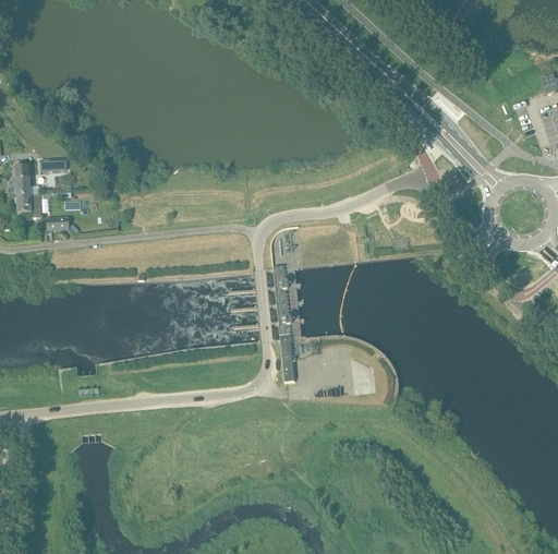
[(553,73),(541,77),(545,88),(557,84),(555,77),(553,73)]
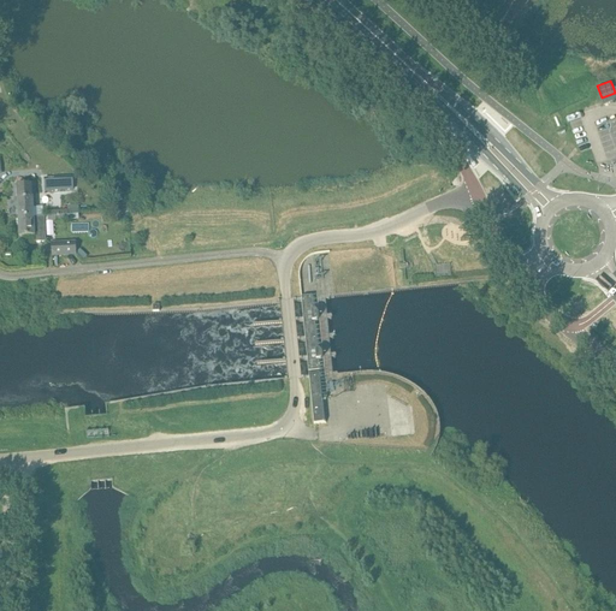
[(73,172),(45,173),(45,188),(73,187),(73,172)]
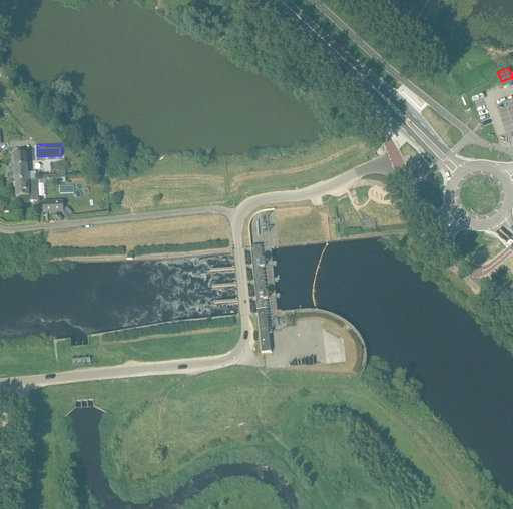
[(26,150),(14,151),(15,178),(28,177),(26,150)]
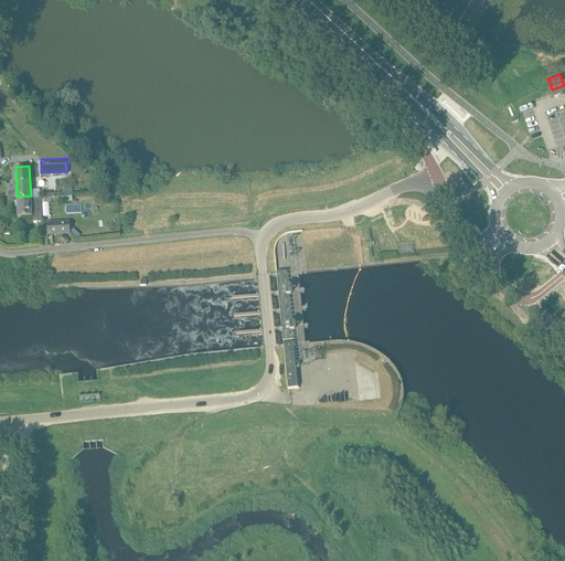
[(63,189),(53,190),(54,199),(63,199),(63,189)]
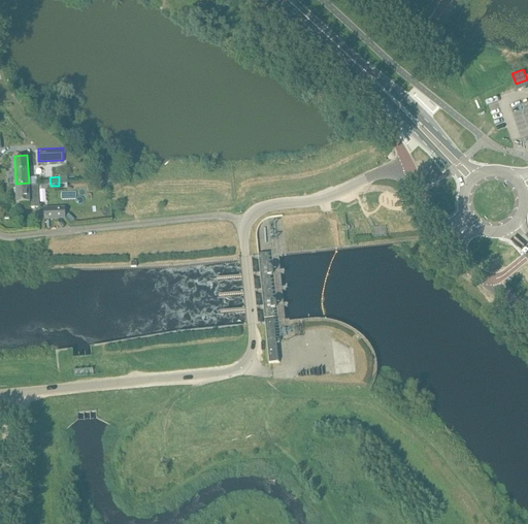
[(67,176),(59,176),(59,186),(67,185),(67,179),(67,176)]
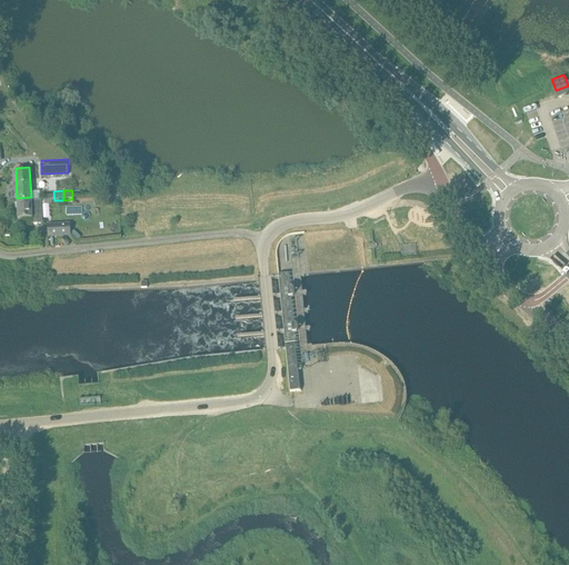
[(53,191),(43,191),(45,196),(45,200),(55,200),(53,191)]
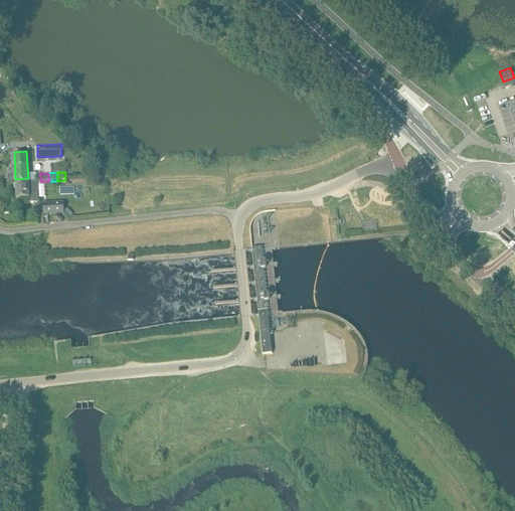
[(37,178),(28,178),(29,194),(28,194),(28,199),(38,198),(37,181),(40,181),(40,177),(37,178)]
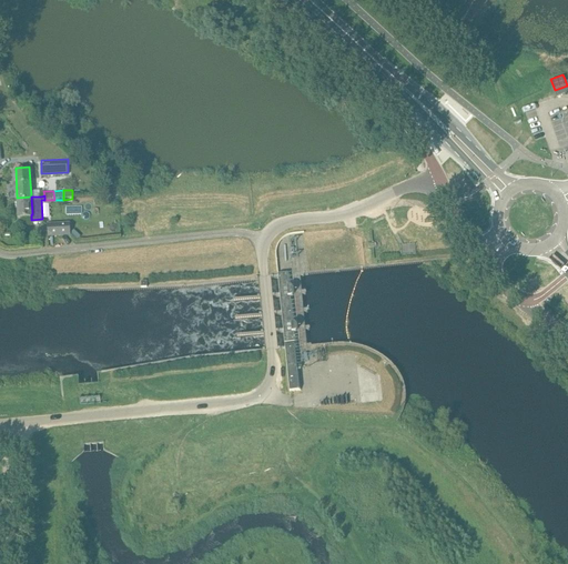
[(31,197),(17,198),(18,215),(31,214),(32,214),(31,197)]
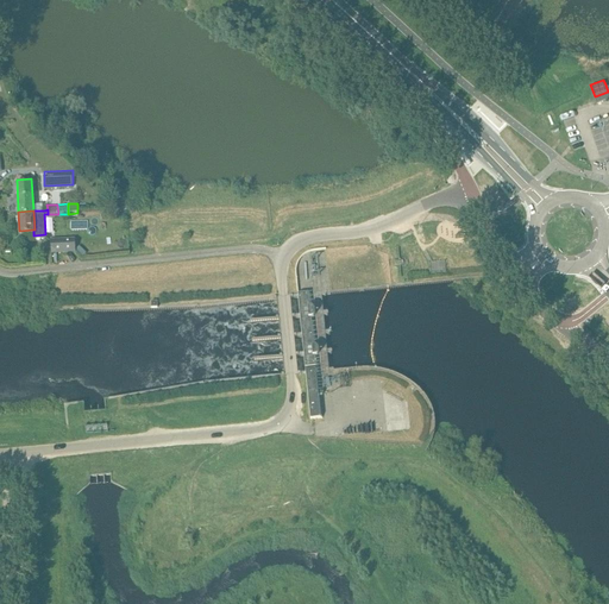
[(74,236),(51,237),(51,247),(74,246),(74,236)]
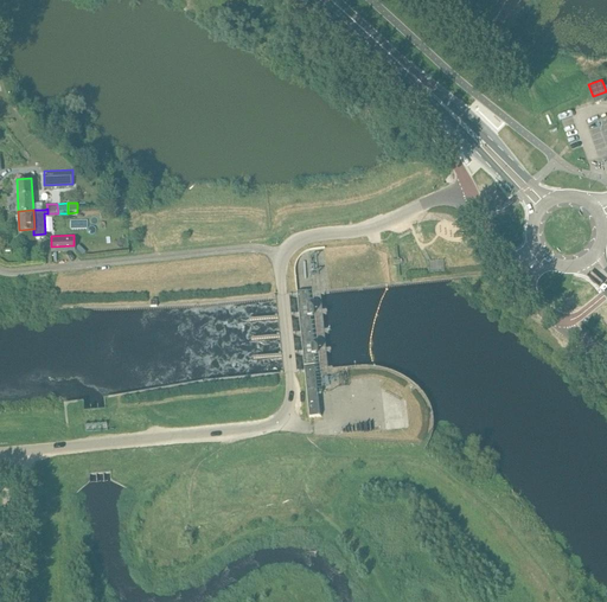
[(317,348),(318,347),(318,346),(318,345),(317,345),(317,344),(317,343),(315,343),(315,341),(314,341),(312,312),(313,311),(313,309),(313,308),(313,307),(313,306),(313,305),(312,305),(312,303),(311,303),(310,287),(296,288),(310,414),(321,412),(319,390),(320,390),(321,389),(321,388),(321,386),(320,386),(320,385),(319,385),(315,350),(317,350),(317,348)]
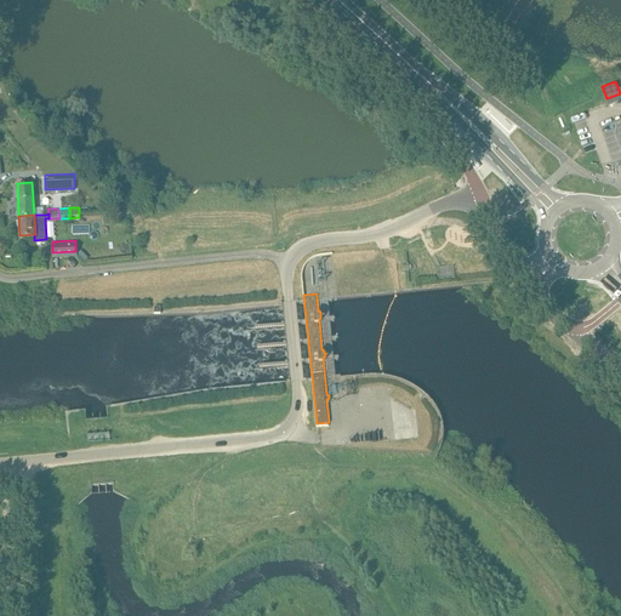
[(382,427),(382,437),(422,435),(422,426),(382,427)]
